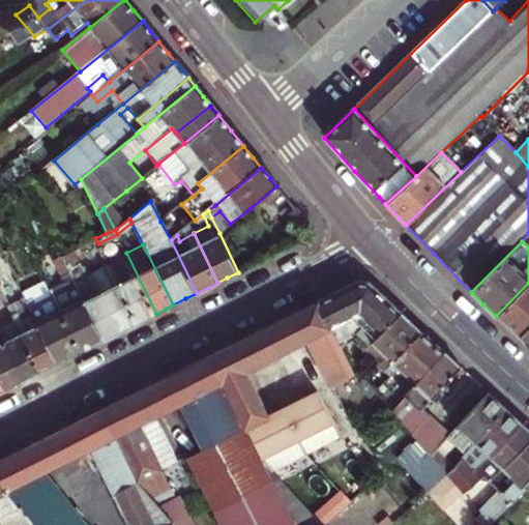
[(61,255),(67,268),(79,262),(72,250),(61,255)]
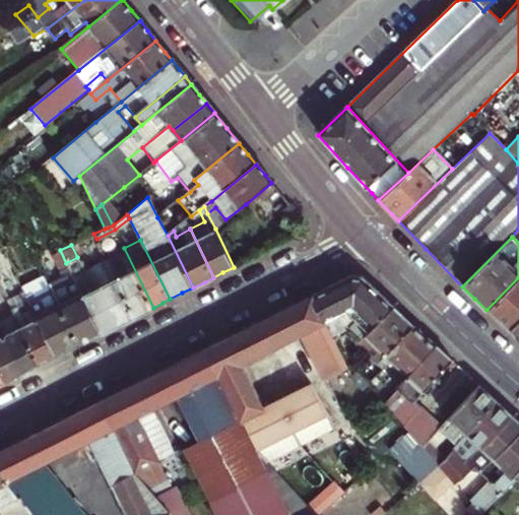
[(105,257),(135,317),(145,312),(153,308),(124,248),(105,257)]
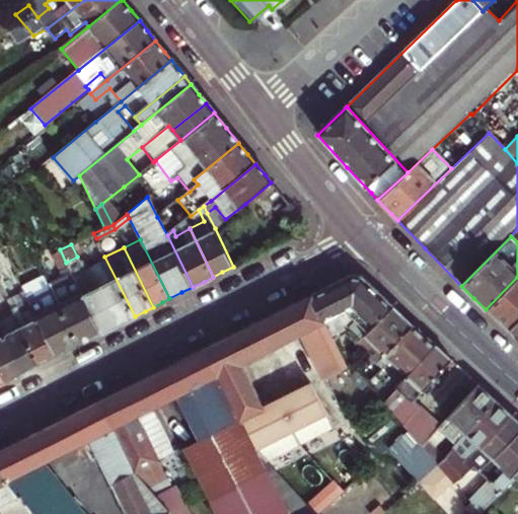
[(66,263),(71,274),(100,333),(108,328),(119,323),(93,273),(87,276),(77,257),(66,263)]
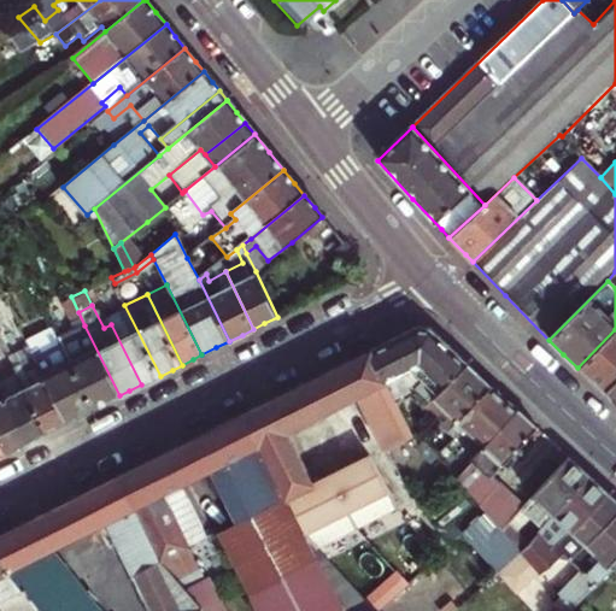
[(111,324),(141,385),(152,380),(160,376),(124,305),(106,315),(111,324)]
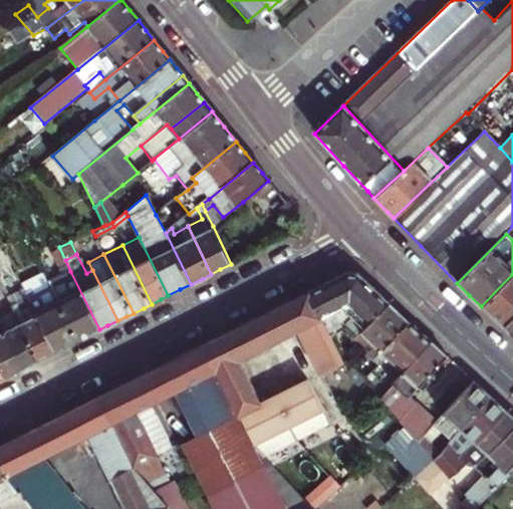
[(65,273),(67,277),(51,285),(78,340),(89,334),(99,329),(70,271),(65,273)]
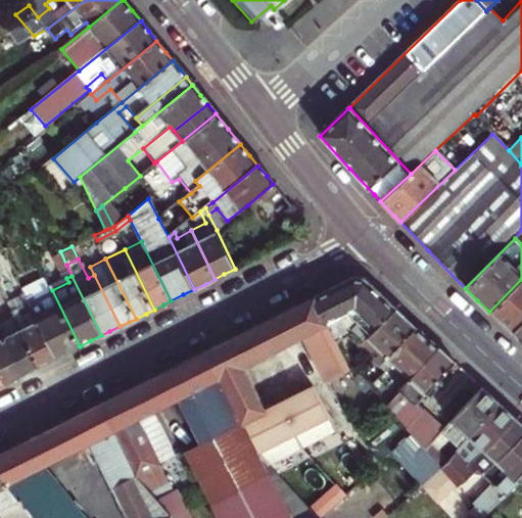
[(312,296),(335,343),(357,333),(365,341),(394,310),(383,298),(361,278),(356,278),(350,277),(336,285),(312,296)]
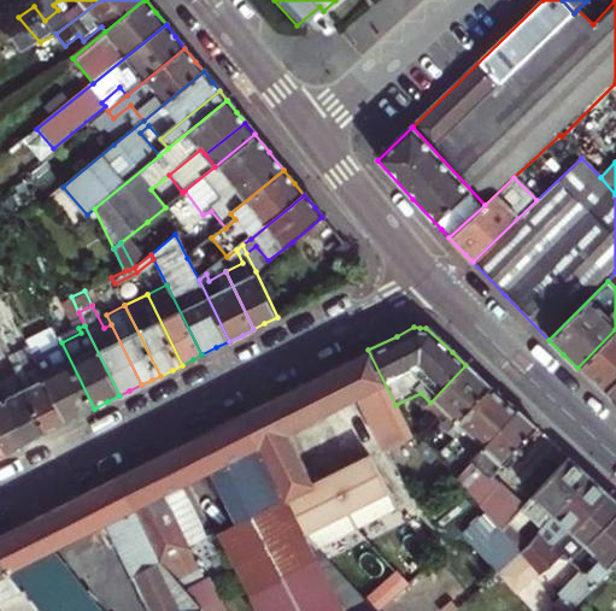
[(615,329),(578,368),(594,382),(605,393),(615,381),(615,329)]
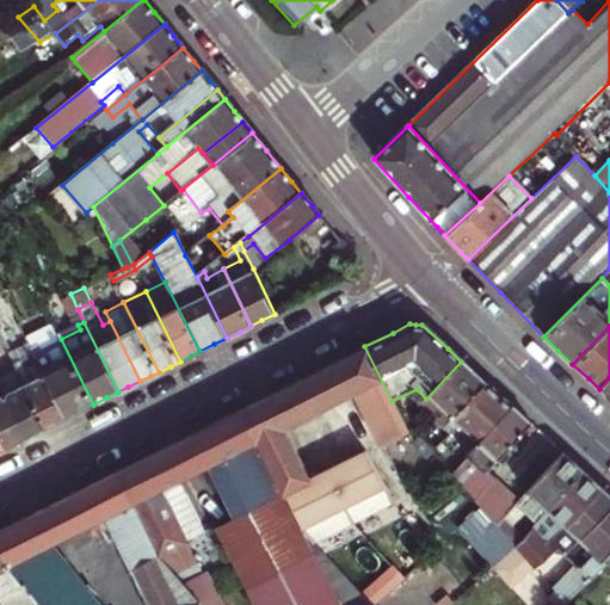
[(80,412),(93,405),(61,339),(43,349),(39,343),(31,347),(66,418),(80,412)]
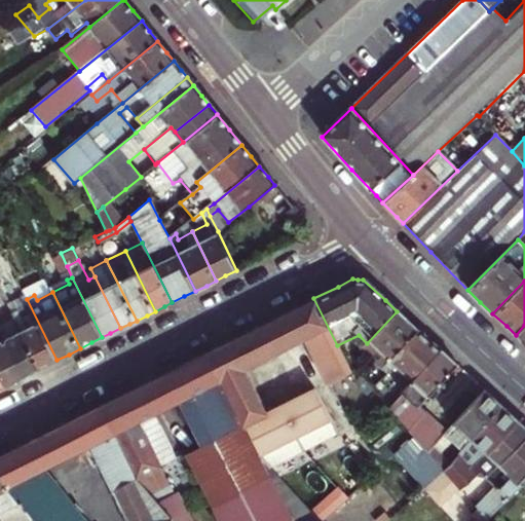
[(48,364),(57,360),(27,299),(24,295),(6,303),(39,369),(48,364)]
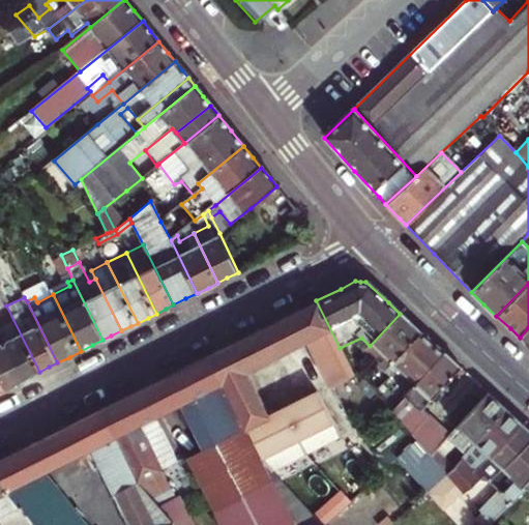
[(340,348),(316,300),(298,310),(248,334),(236,341),(208,355),(223,383),(262,460),(277,469),(343,436),(319,389),(267,415),(244,370),(305,340),(329,386),(353,375),(340,348)]
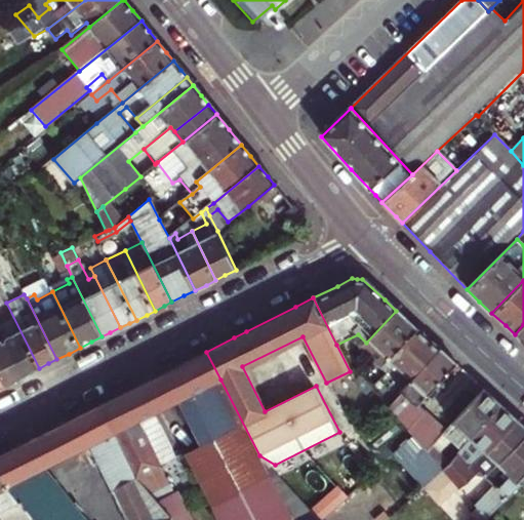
[(0,333),(22,376),(30,372),(39,368),(6,303),(4,300),(0,302),(0,333)]
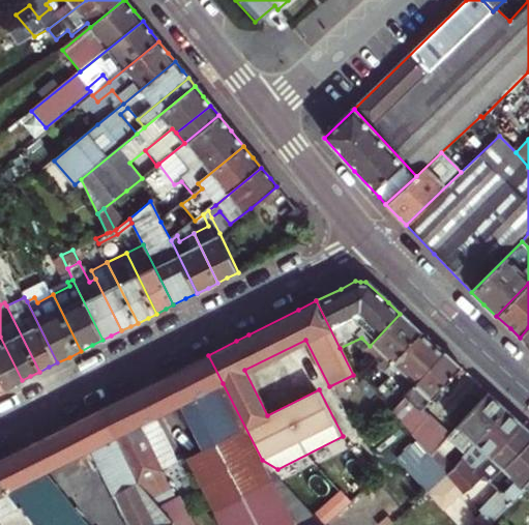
[(408,320),(400,314),(370,346),(363,352),(376,365),(383,372),(386,368),(384,365),(388,359),(417,328),(408,320)]
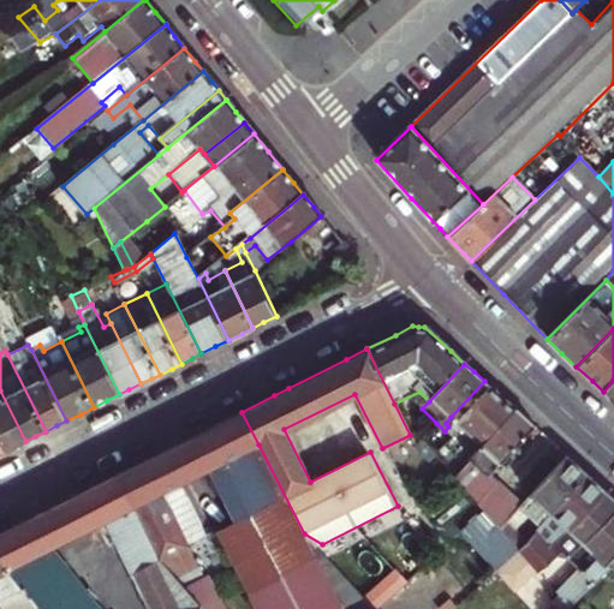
[(613,380),(603,392),(613,400),(613,380)]
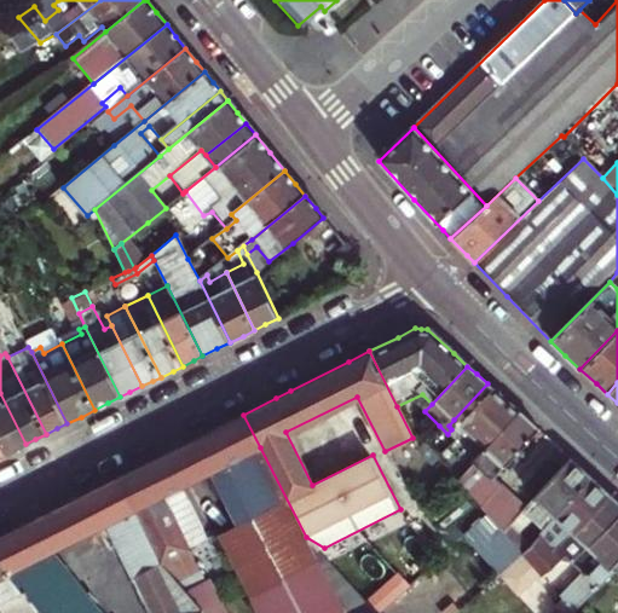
[(487,383),(454,420),(481,445),(515,409),(508,403),(487,383)]
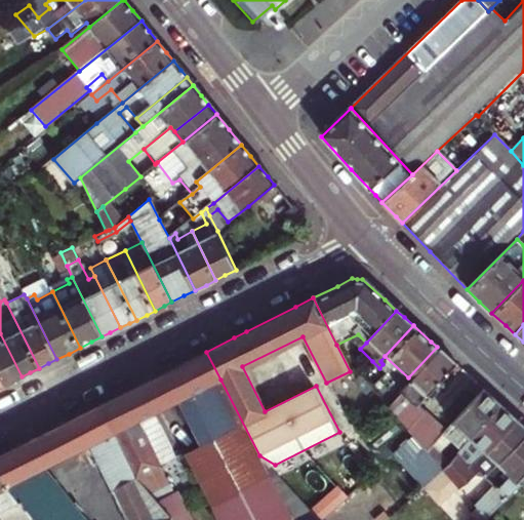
[(0,377),(4,386),(12,381),(22,376),(0,333),(0,377)]
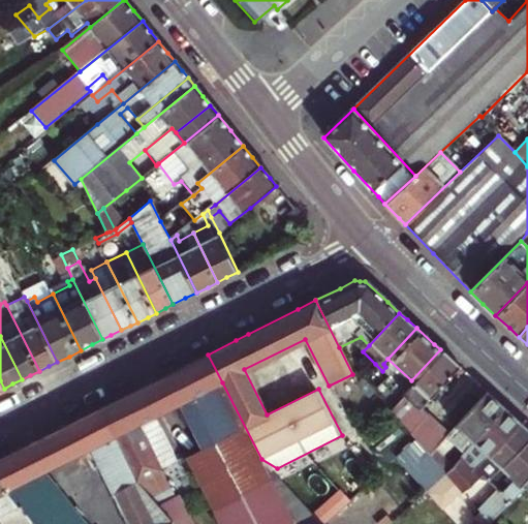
[(448,358),(440,349),(411,380),(401,391),(406,396),(418,407),(457,365),(448,358)]
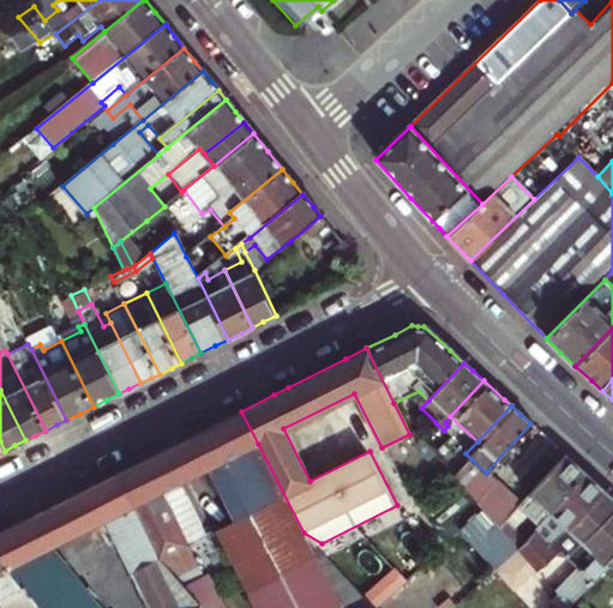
[(148,458),(118,474),(133,505),(161,491),(230,457),(258,444),(241,411),(218,422),(148,458)]
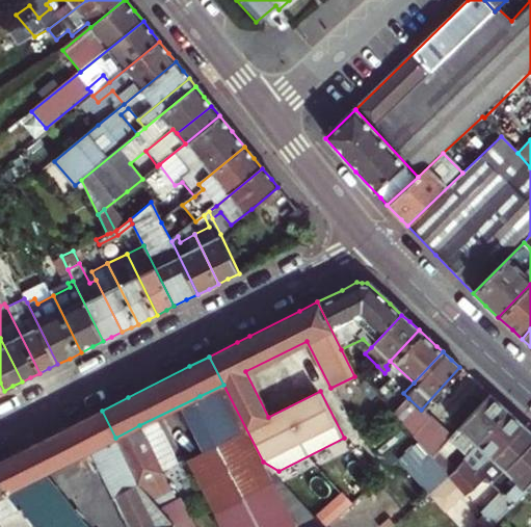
[(279,471),(263,462),(223,385),(200,396),(223,442),(191,458),(224,526),(328,526),(308,503),(299,492),(288,478),(284,474),(279,471)]
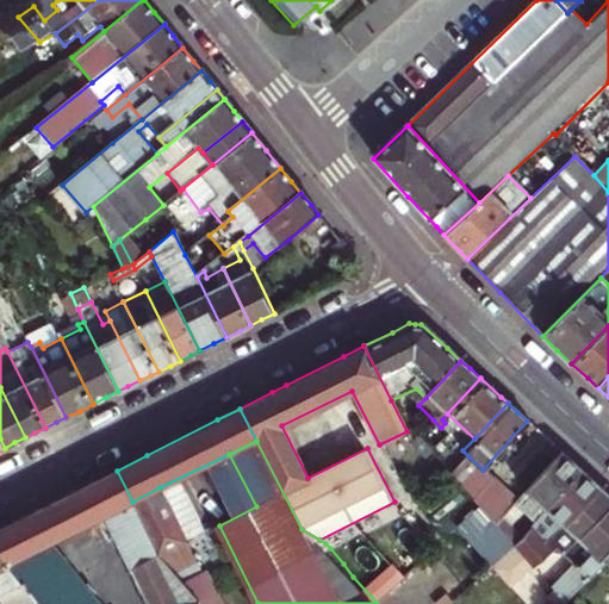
[(533,523),(582,469),(572,461),(561,452),(517,499),(496,523),(515,543),(523,534),(509,523),(522,511),(533,523)]
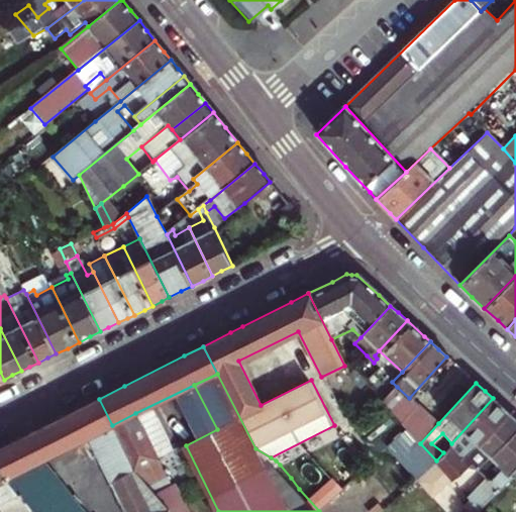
[(397,387),(382,402),(420,443),(438,423),(409,398),(397,387)]
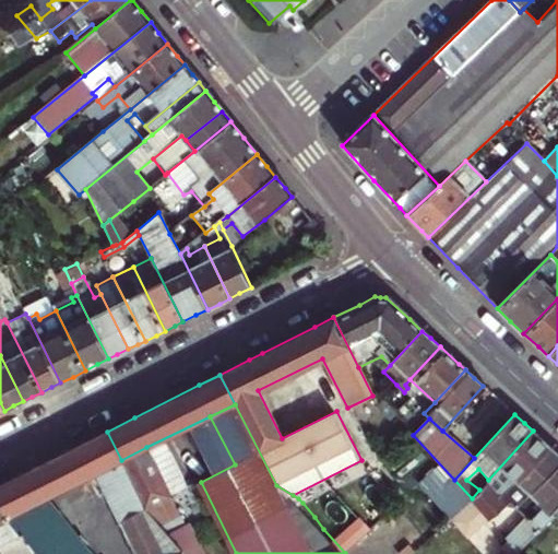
[(521,483),(553,448),(543,440),(533,431),(488,480),(485,484),(496,495),(518,481),(521,483)]
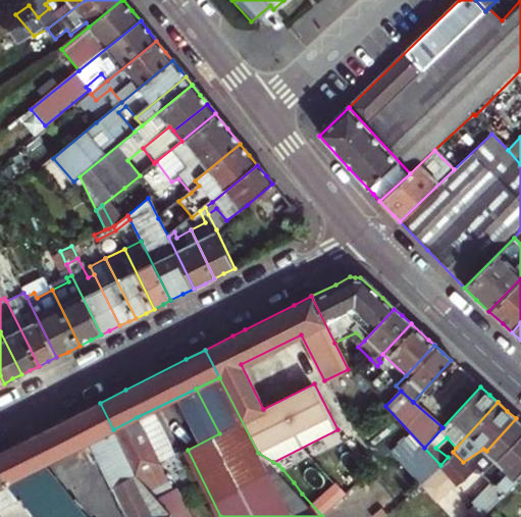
[(147,486),(139,478),(113,429),(100,403),(34,436),(0,453),(0,468),(11,487),(36,516),(86,516),(62,516),(56,509),(59,507),(31,471),(90,441),(127,516),(165,516),(171,513),(150,489),(147,486)]
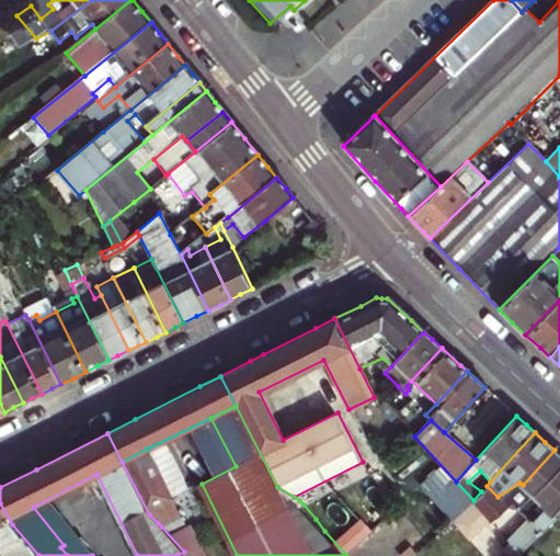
[(178,512),(181,511),(147,449),(122,462),(149,514),(158,523),(170,517),(175,525),(183,521),(178,512)]
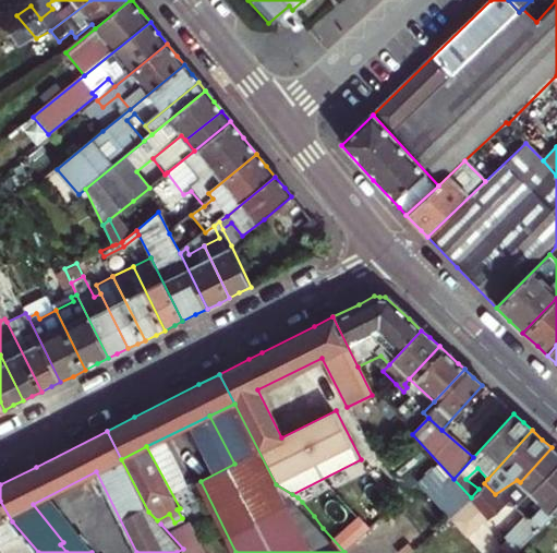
[(553,509),(556,504),(556,453),(552,447),(520,482),(531,493),(518,507),(527,516),(512,530),(508,526),(503,530),(521,551),(556,513),(553,509)]
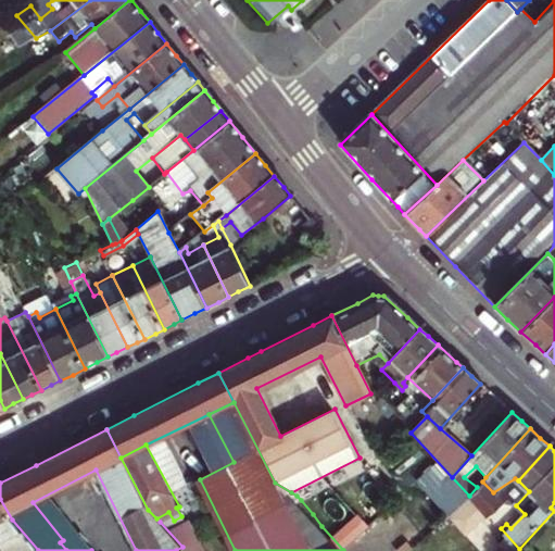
[(477,487),(469,496),(493,521),(497,515),(494,512),(503,502),(493,492),(482,481),(477,487)]
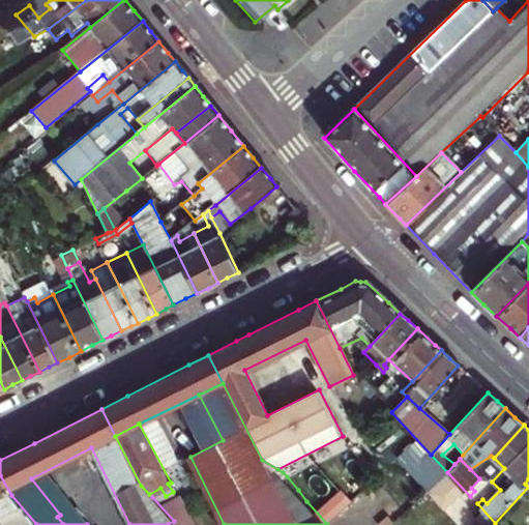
[(0,524),(36,524),(11,495),(0,475),(0,524)]
